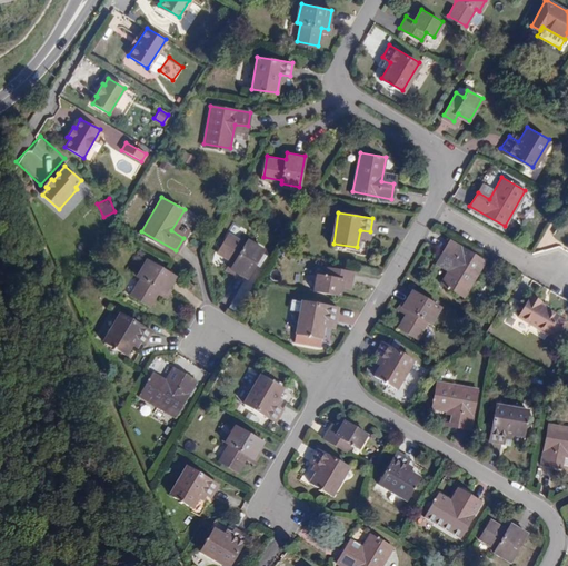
[(246,242),(229,232),(218,250),(235,260),(231,266),(248,276),(265,248),(248,239),(246,242)]
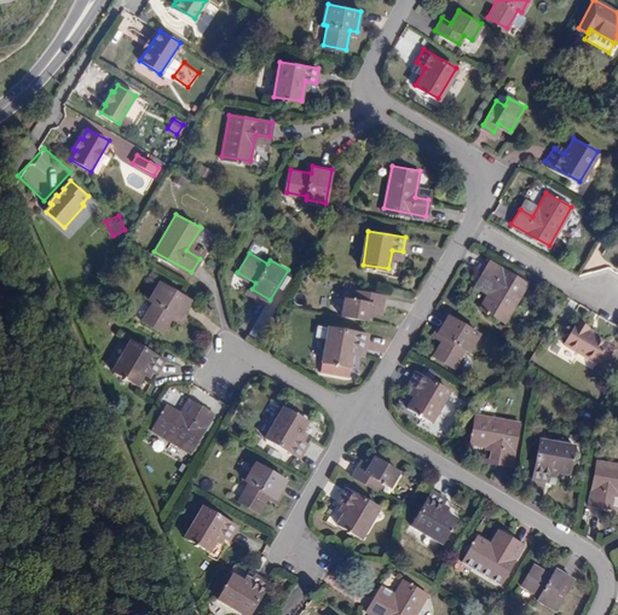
[(527,280),(490,259),(481,273),(495,282),(480,305),(504,319),(527,280)]
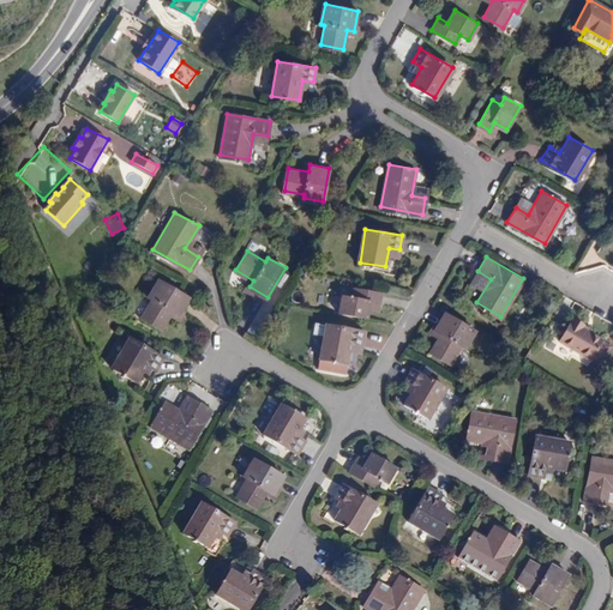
[(152,299),(142,316),(161,327),(172,309),(178,313),(188,295),(160,278),(149,296),(152,299)]
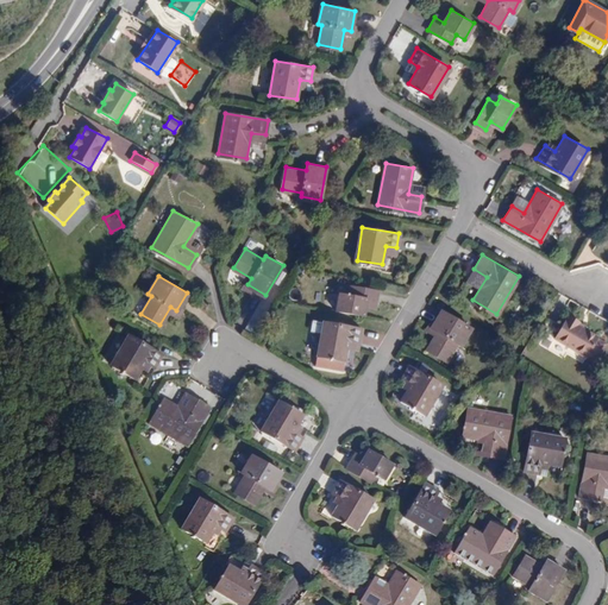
[(377,288),(349,283),(346,292),(339,291),(336,309),(364,314),(367,301),(375,302),(377,288)]
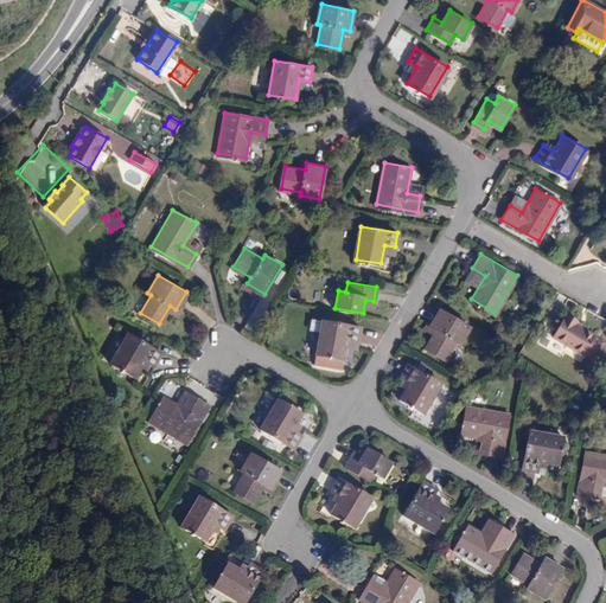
[(259,319),(268,297),(259,294),(249,314),(259,319)]
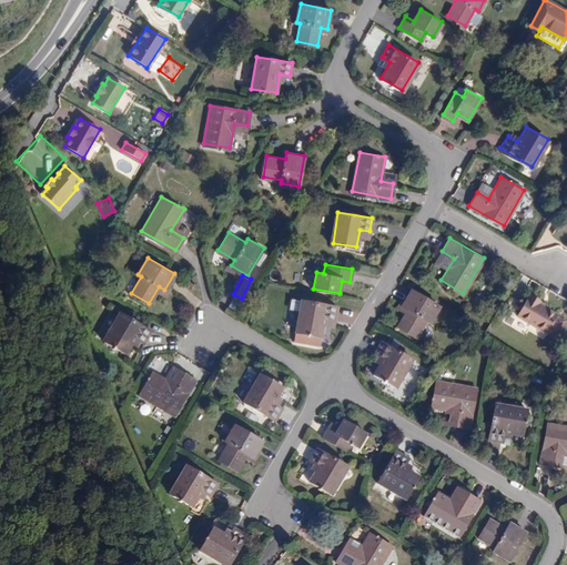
[(417,336),(427,320),(431,321),(439,304),(411,289),(402,305),(407,309),(397,324),(417,336)]
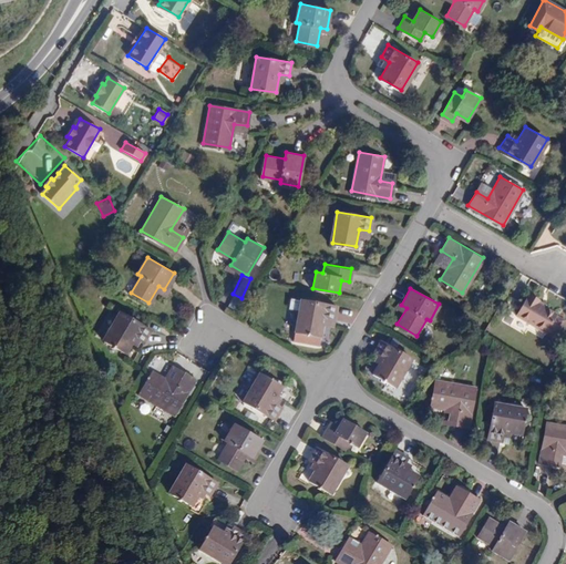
[(556,335),(565,319),(556,314),(557,313),(538,301),(539,299),(528,293),(516,313),(545,331),(547,329),(556,335)]
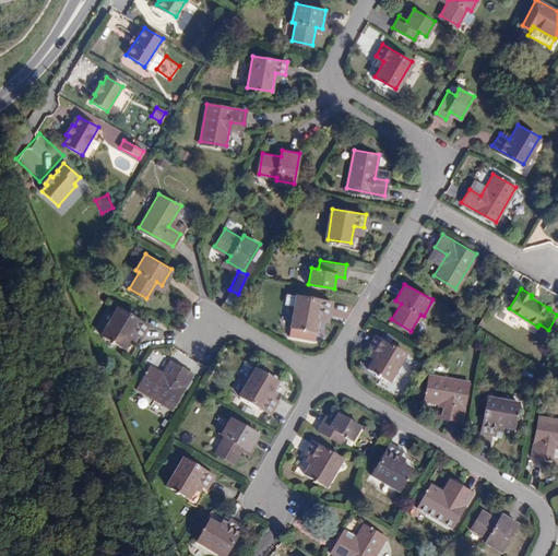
[(331,300),(297,295),(292,326),(317,330),(320,312),(329,314),(331,300)]
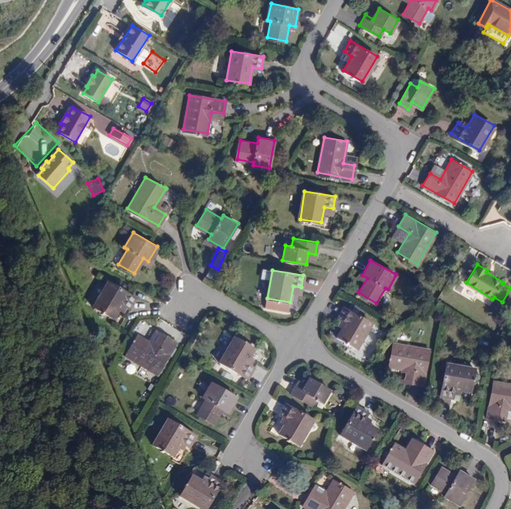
[(136,296),(108,281),(94,305),(113,316),(122,303),(129,307),(136,296)]
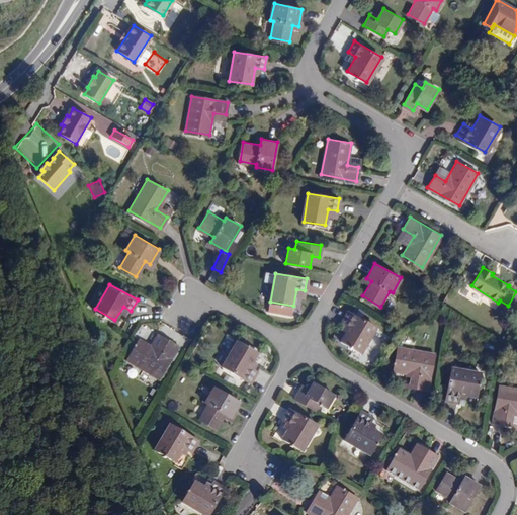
[(375,327),(347,310),(341,321),(349,326),(341,341),(360,352),(375,327)]
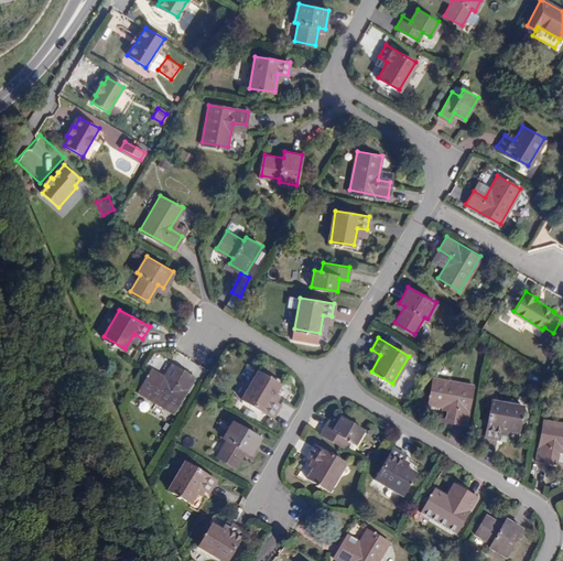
[(173,411),(194,377),(171,363),(158,384),(147,378),(139,391),(173,411)]
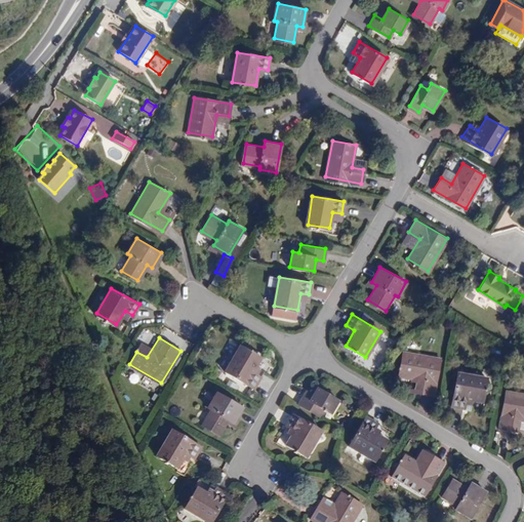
[(260,357),(241,345),(226,370),(254,387),(260,374),(252,370),(260,357)]
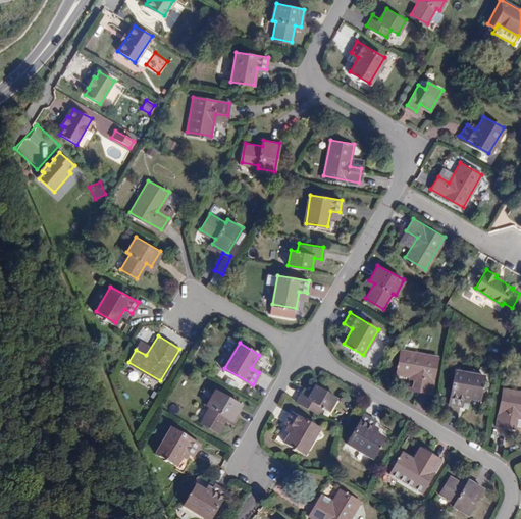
[(436,355),(401,349),(397,372),(420,377),(418,388),(430,391),(436,355)]
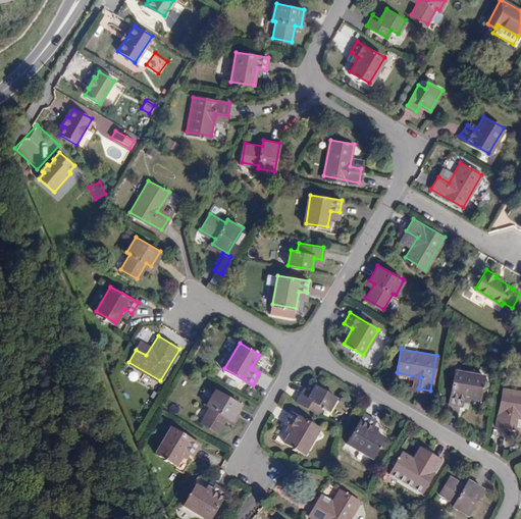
[(484,374),(456,369),(450,401),(462,403),(463,396),(480,397),(484,374)]
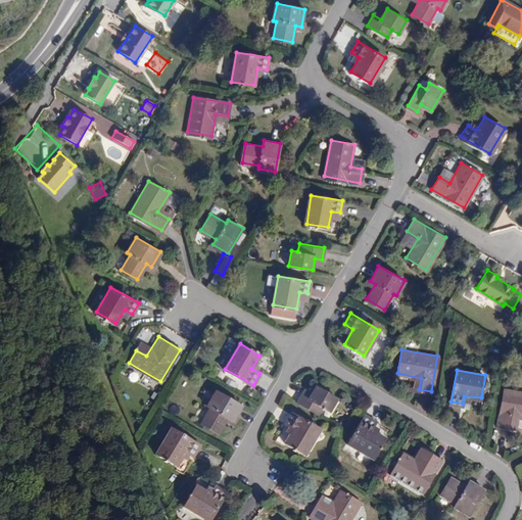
[(337,396),(317,385),(311,395),(303,391),(298,400),(319,414),(324,406),(330,410),(337,396)]
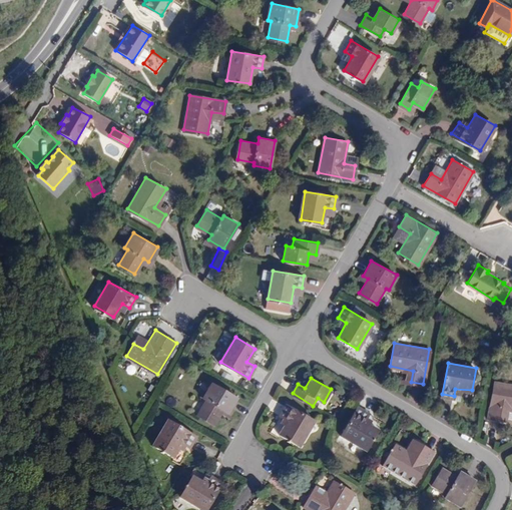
[(511,383),(494,381),(488,416),(511,419),(511,383)]
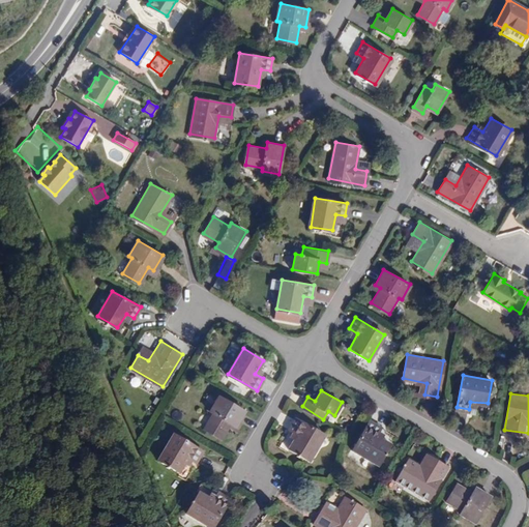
[(210,411),(213,413),(205,428),(222,437),(230,422),(235,426),(244,410),(219,396),(210,411)]
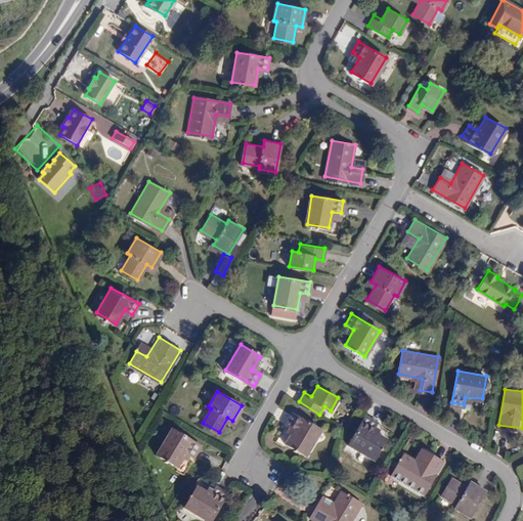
[(320,429),(293,413),(287,424),(294,429),(287,442),(305,453),(320,429)]
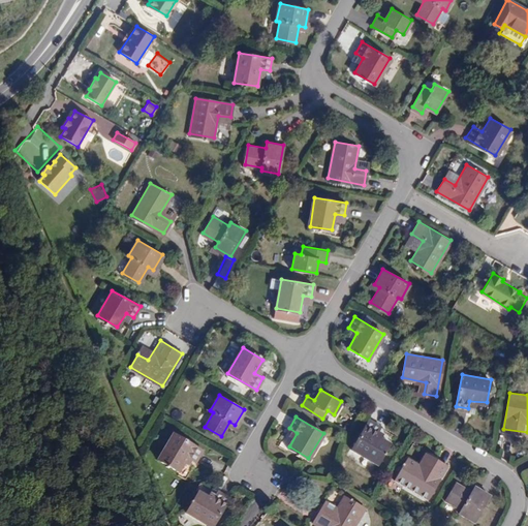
[(380,427),(368,420),(352,447),(377,462),(391,442),(375,434),(380,427)]
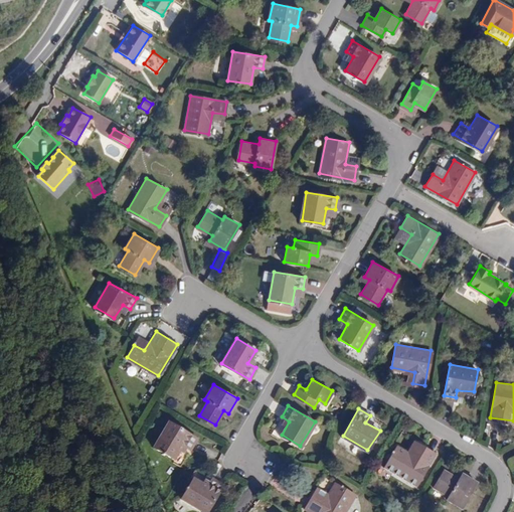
[(195,436),(168,420),(154,446),(173,457),(181,444),(189,448),(195,436)]
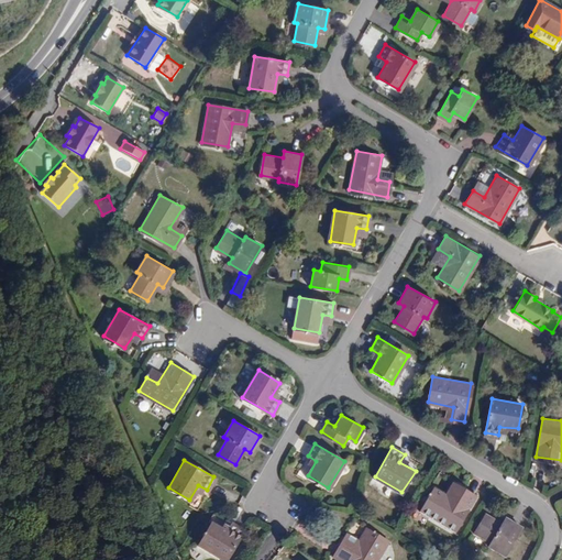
[(455,528),(475,495),(452,482),(439,504),(428,497),(421,509),(455,528)]
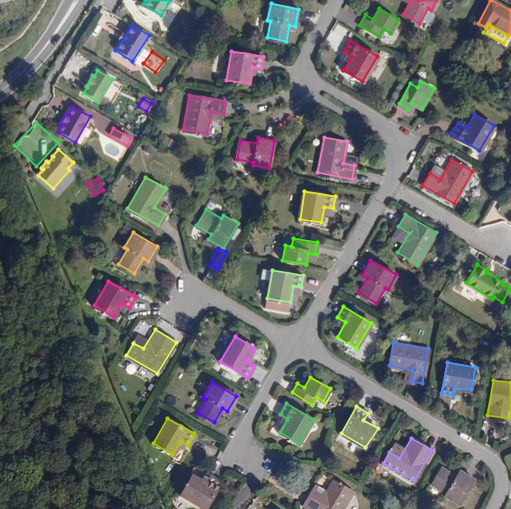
[(456,475),(441,467),(432,483),(447,490),(444,495),(458,503),(473,478),(459,470),(456,475)]
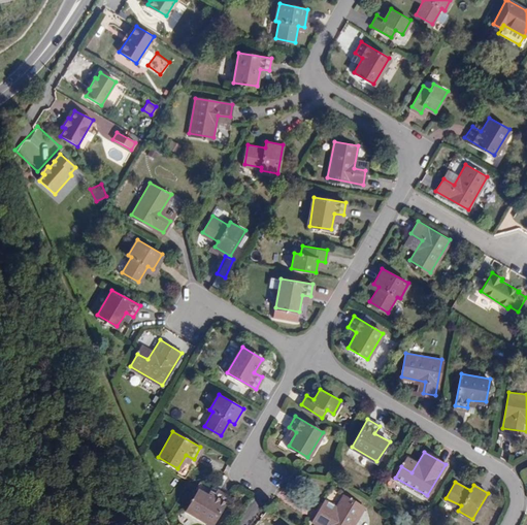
[(198,490),(187,510),(211,524),(228,497),(217,490),(212,497),(198,490)]
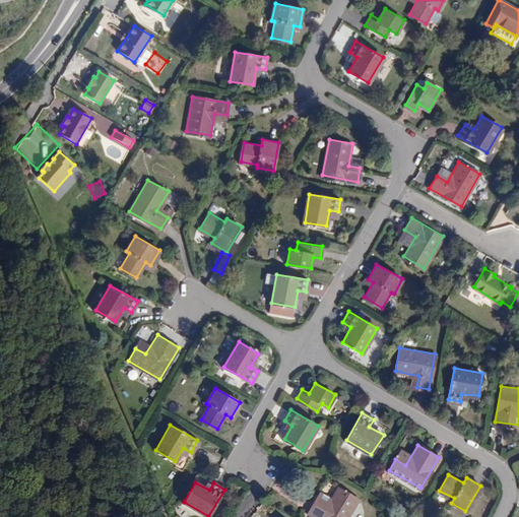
[(317,516),(347,516),(359,499),(338,487),(326,508),(315,501),(309,512),(317,516)]
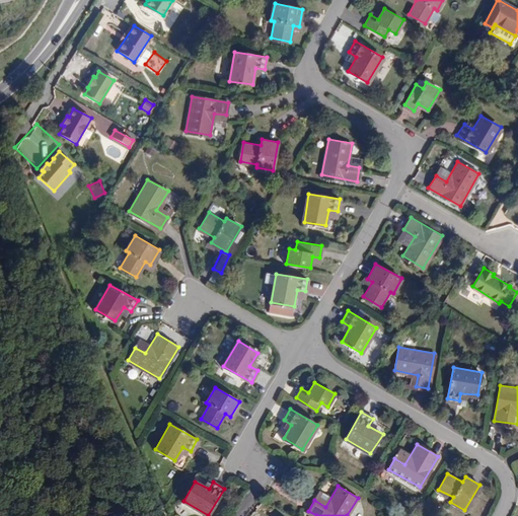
All buildings are outlined.
